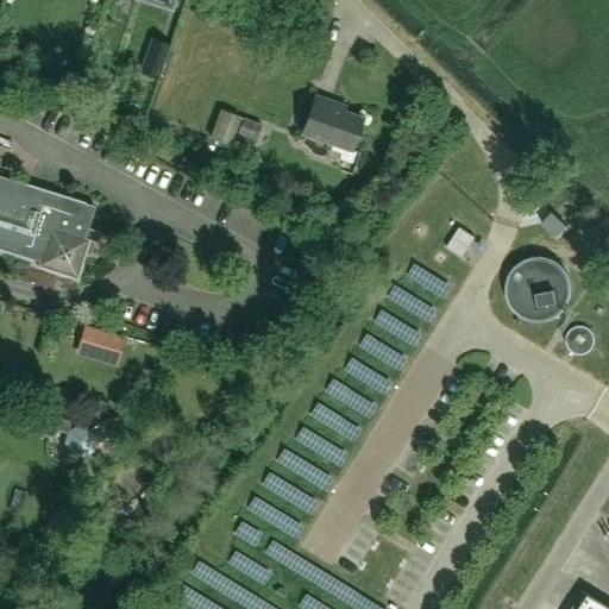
[(157,76),(168,46),(152,41),(142,70),(157,76)]
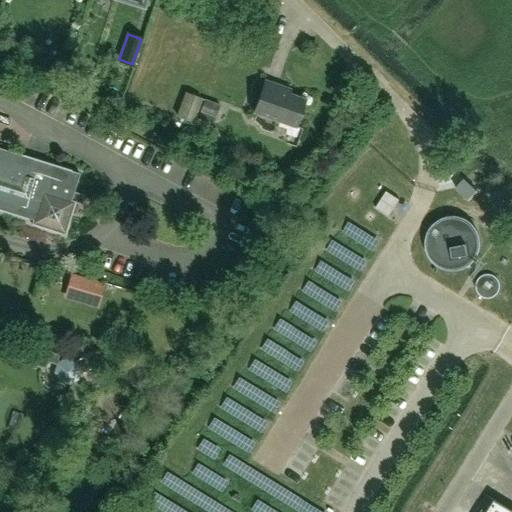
[(1,53),(0,55),(0,78),(3,79),(11,57),(1,53)]
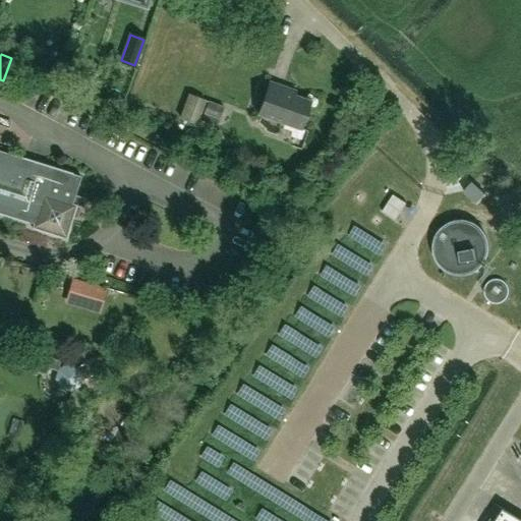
[(300,128),(310,102),(286,94),(288,88),(270,81),(258,113),(300,128)]
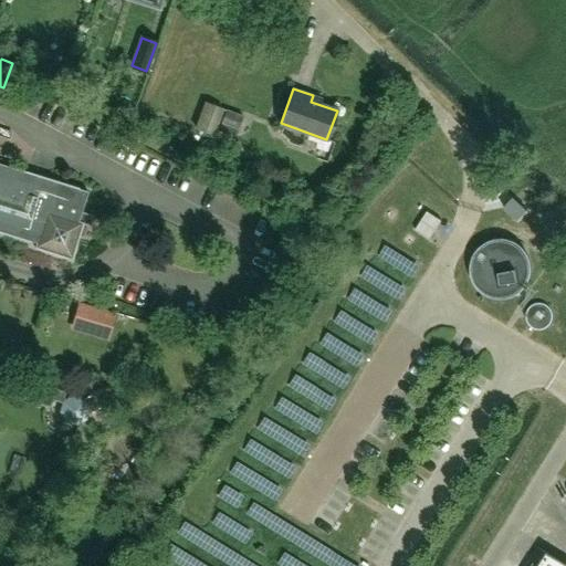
[(207,102),(198,127),(216,134),(226,108),(207,102)]
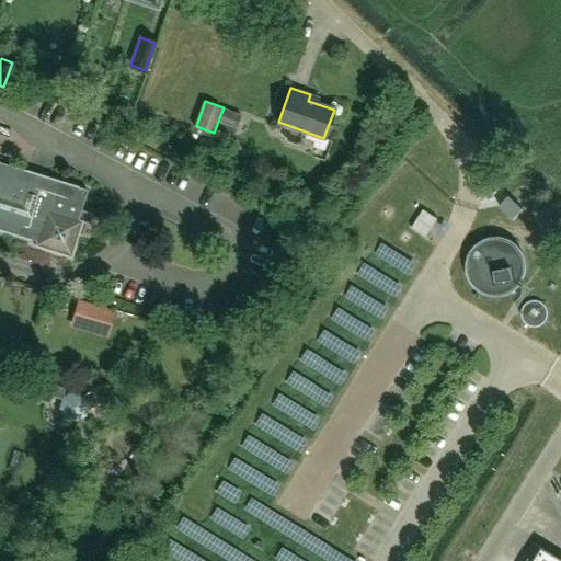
[(236,128),(240,115),(224,110),(219,122),(236,128)]
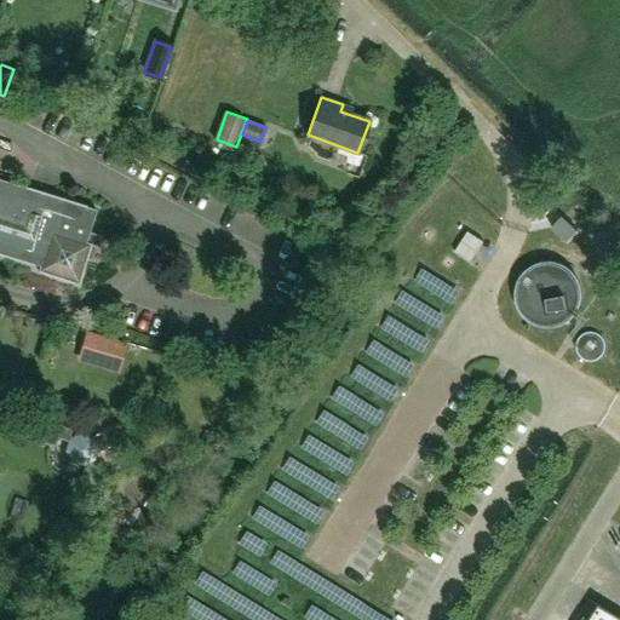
[(262,156),(251,160),(258,176),(268,171),(262,156)]
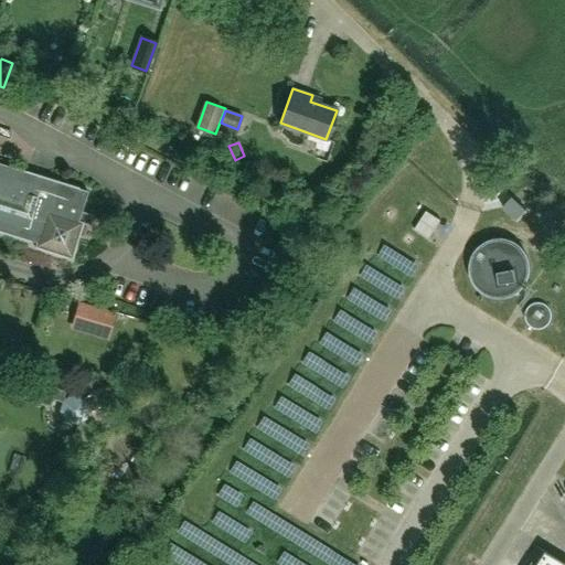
[(76,223),(85,194),(0,167),(0,233),(33,244),(31,248),(67,259),(80,224),(76,223)]
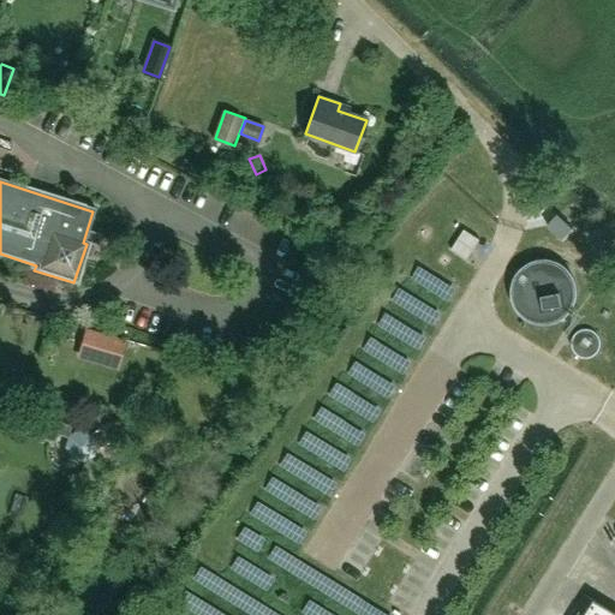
[(463,237),(451,258),(469,268),(481,246),(463,237)]
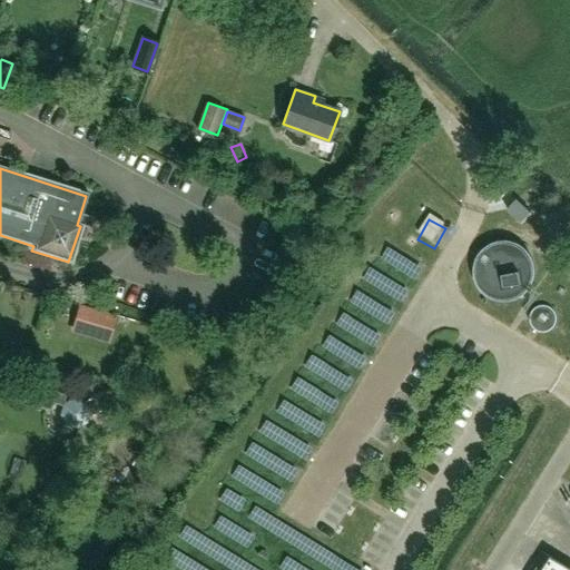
[(473,271),(473,272),(473,273),(473,274),(473,275),(473,276),(473,277),(474,278),(474,279),(474,281),(475,282),(475,283),(475,284),(477,284),(477,285),(478,286),(478,287),(478,288),(479,290),(480,290),(480,291),(481,292),(482,293),(483,294),(484,294),(484,295),(485,296),(487,296),(488,297),(489,298),(490,298),(491,298),(492,300),(493,300),(494,300),(494,301),(495,301),(497,301),(498,301),(499,302),(500,302),(501,302),(502,302),(503,302),(504,302),(505,302),(507,302),(508,302),(509,301),(510,301),(511,301),(512,301),(513,300),(514,300),(516,300),(517,298),(518,298),(518,297),(519,297),(520,296),(521,296),(522,295),(523,294),(524,293),(526,292),(527,291),(528,290),(528,288),(529,287),(530,286),(530,285),(531,284),(531,283),(532,282),(532,281),(532,279),(533,278),(533,277),(533,276),(533,275),(533,274),(533,273),(533,272),(533,271),(533,269),(533,268),(533,267),(533,266),(533,265),(533,264),(532,264),(532,263),(532,262),(531,261),(531,259),(531,258),(530,257),(530,256),(529,256),(529,255),(528,254),(528,253),(527,253),(527,252),(526,251),(524,249),(523,248),(522,248),(522,247),(521,247),(521,246),(520,246),(519,245),(518,245),(517,244),(516,244),(514,243),(513,243),(512,243),(511,242),(510,242),(509,242),(508,242),(507,242),(505,241),(504,241),(503,241),(502,241),(501,242),(500,242),(499,242),(498,242),(497,242),(495,242),(494,243),(493,243),(492,244),(491,244),(490,244),(489,245),(488,245),(488,246),(487,246),(485,247),(484,247),(483,248),(483,249),(482,249),(481,251),(481,252),(480,252),(480,253),(479,254),(478,255),(477,256),(477,257),(477,258),(475,259),(475,261),(474,261),(474,262),(474,263),(474,264),(473,265),(473,266),(473,267),(473,268),(473,269),(473,271)]
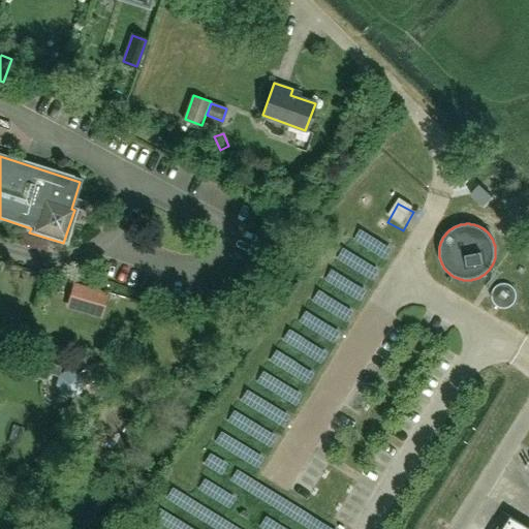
[(101,316),(109,292),(73,282),(67,306),(101,316)]
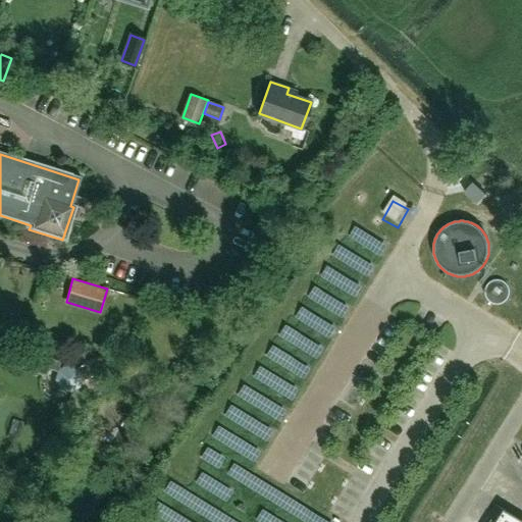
[(486,300),(491,304),(498,305),(504,303),(508,298),(509,292),(507,285),(502,281),(496,280),(489,281),(485,286),(483,294),(486,300)]
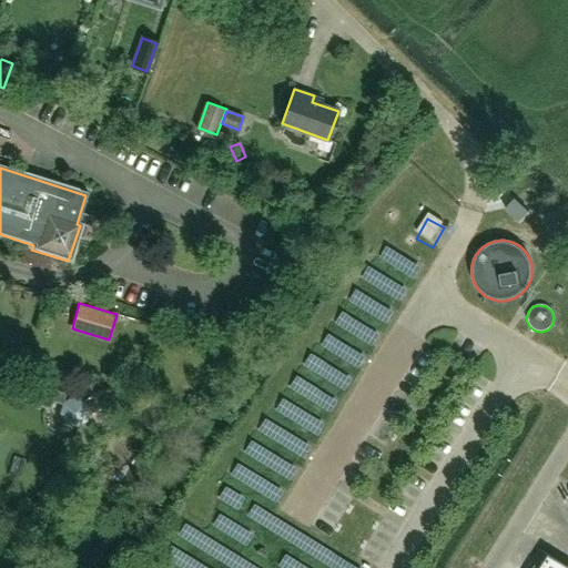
[(91,411),(90,408),(94,407),(90,397),(85,399),(84,399),(72,395),(61,402),(58,414),(64,425),(77,428),(88,423),(91,411)]
